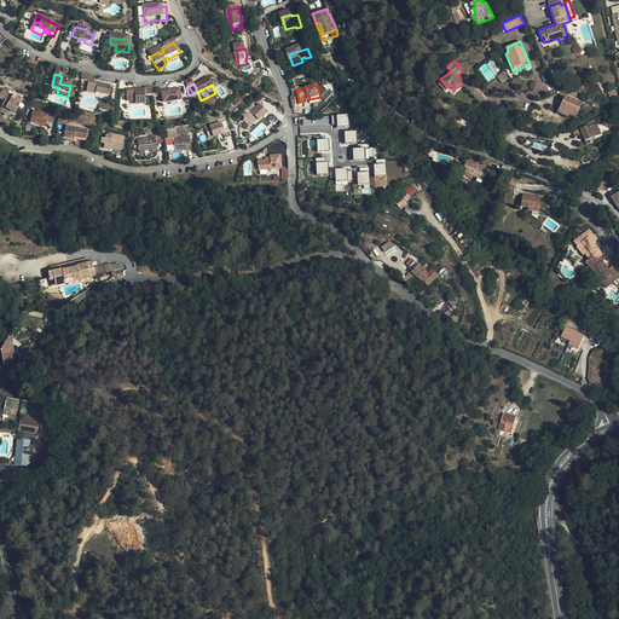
[(97,98),(109,100),(111,91),(96,88),(90,87),(87,98),(97,100),(97,98)]
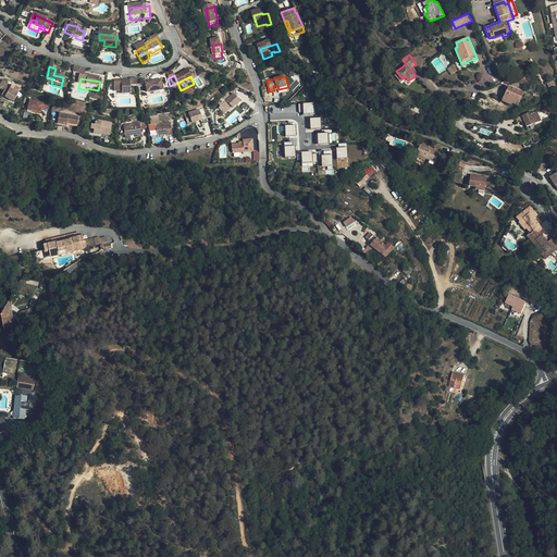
[(125,97),(125,100),(131,100),(131,91),(131,86),(122,86),(122,87),(114,87),(114,97),(122,97),(125,97)]
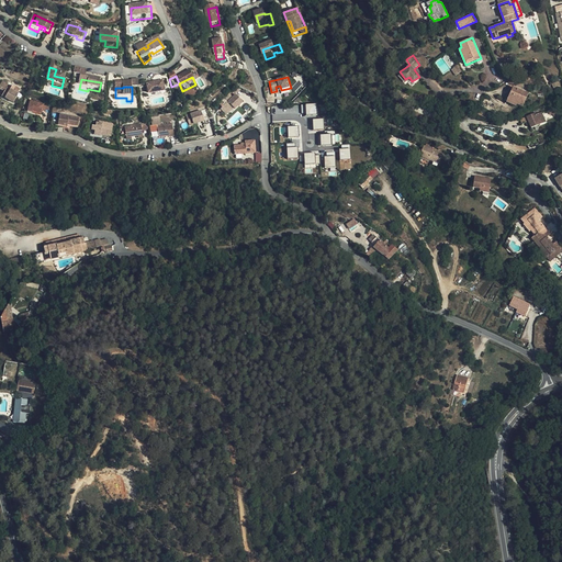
[(512,92),(508,99),(506,102),(516,107),(517,104),(523,108),(528,94),(514,87),(512,92)]
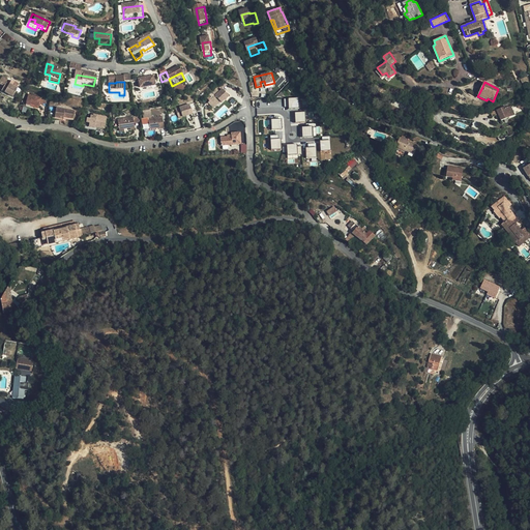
[(140,92),(155,92),(155,83),(140,83),(140,92)]
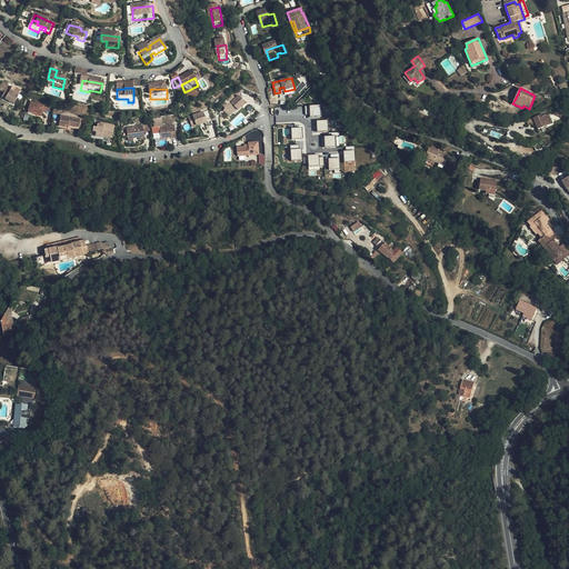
[(18,102),(0,91),(0,97),(3,100),(5,103),(3,106),(13,112),(17,107),(15,107),(18,102)]
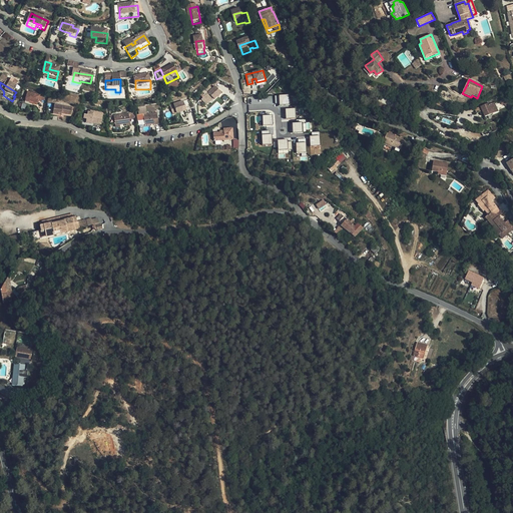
[(201,98),(204,101),(203,102),(208,107),(215,100),(216,101),(223,95),(216,89),(214,91),(211,88),(201,98)]
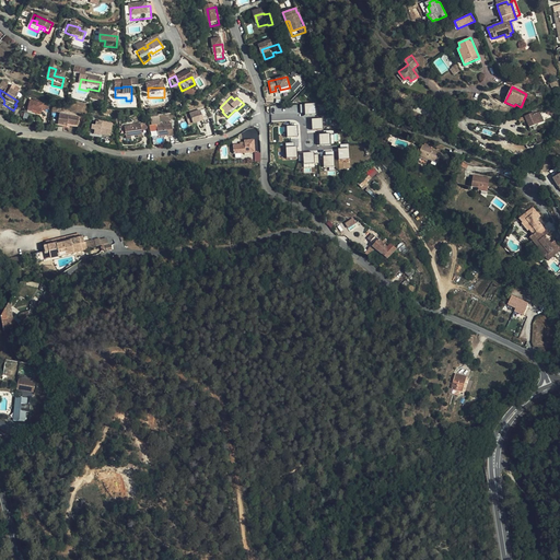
[(316,116),(315,105),(300,105),(300,114),(305,114),(305,116),(316,116)]
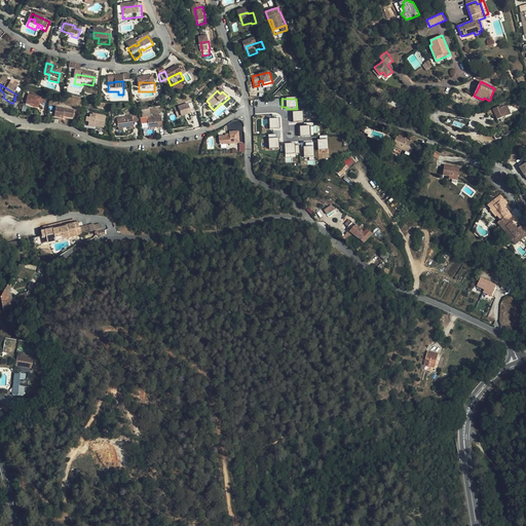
[(38,112),(39,108),(40,105),(28,101),(27,105),(31,107),(30,110),(38,112)]
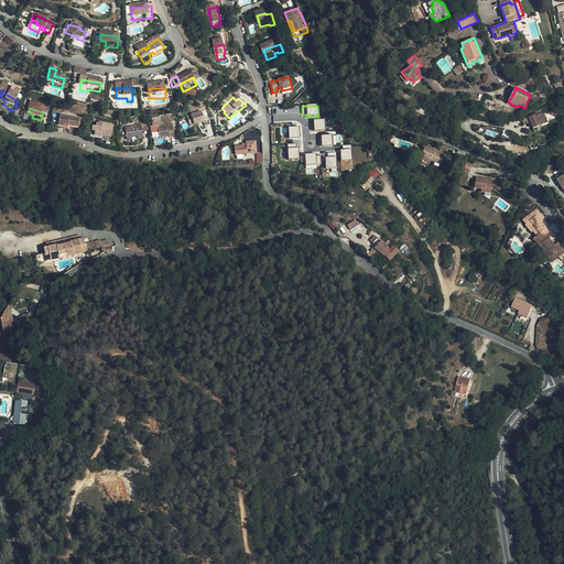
[(205,120),(213,118),(209,109),(187,117),(191,126),(201,122),(202,118),(205,117),(205,120)]
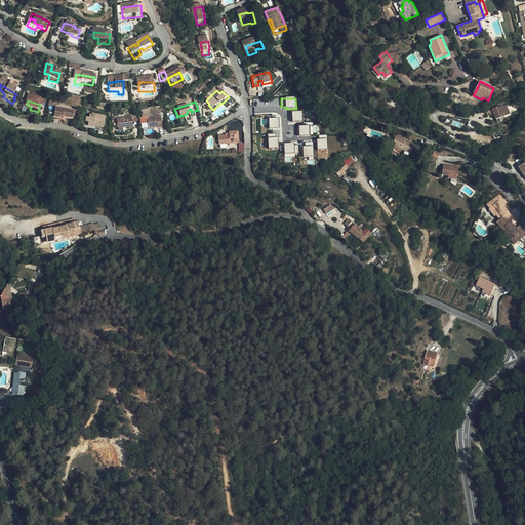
[(38,114),(38,112),(30,110),(31,107),(27,105),(25,111),(38,114)]
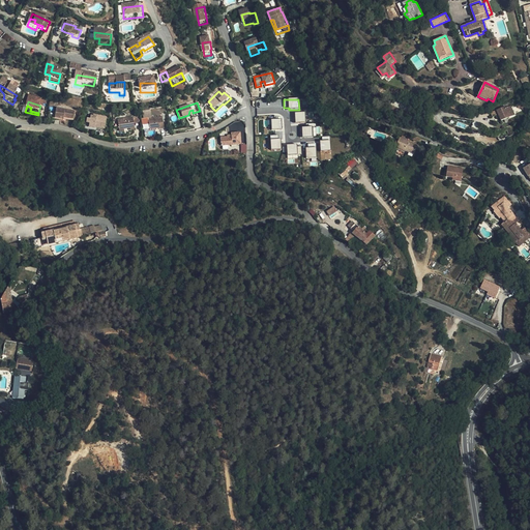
[(499,109),(513,116),(514,116),(510,106),(505,108),(504,107),(499,109)]
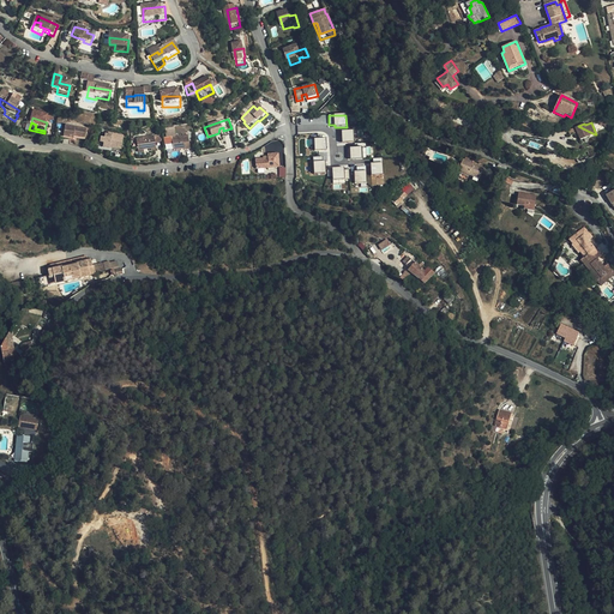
[(581,139),(595,134),(578,126),(569,130),(571,134),(576,133),(577,132),(579,136),(581,139)]
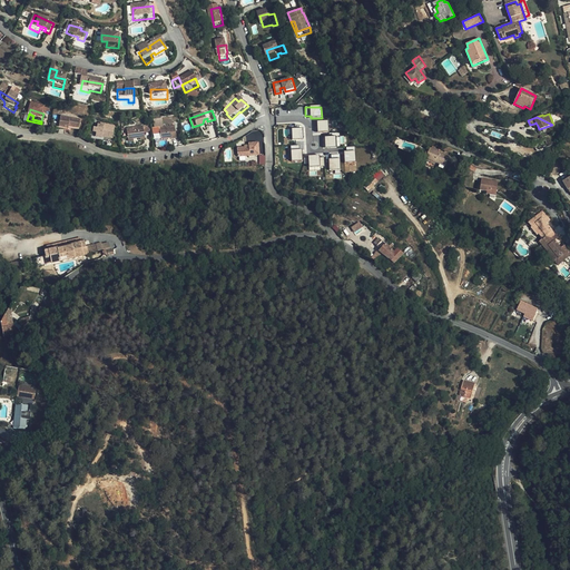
[(66,133),(72,133),(80,134),(81,125),(61,121),(59,134),(66,135),(66,133)]
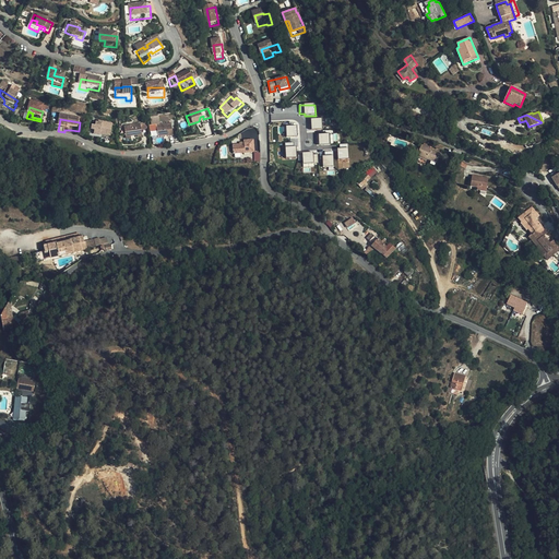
[(322,132),(322,120),(311,120),(311,132),(322,132)]
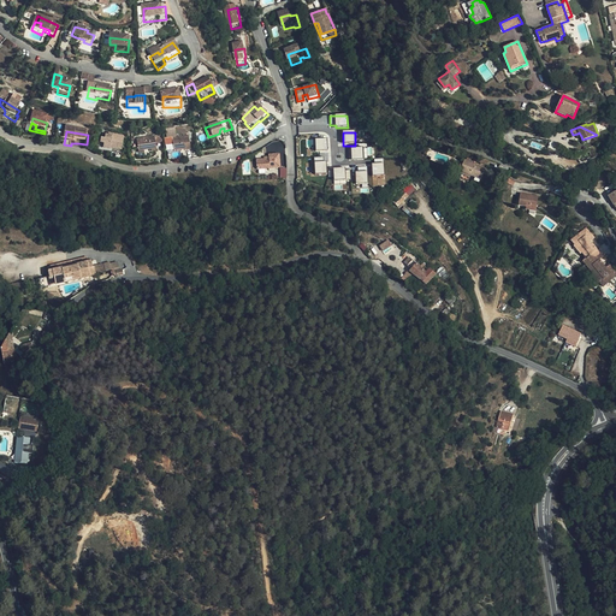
[(185,149),(190,148),(189,135),(172,137),(173,149),(185,148),(185,149)]
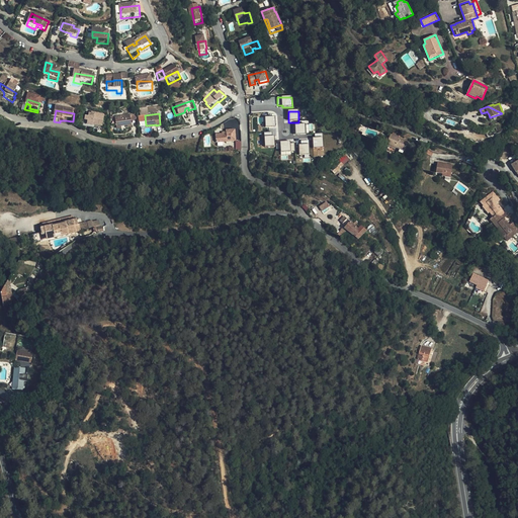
[(88,124),(88,130),(94,130),(94,126),(104,128),(105,118),(93,116),(93,117),(90,117),(89,120),(86,119),(85,124),(88,124)]
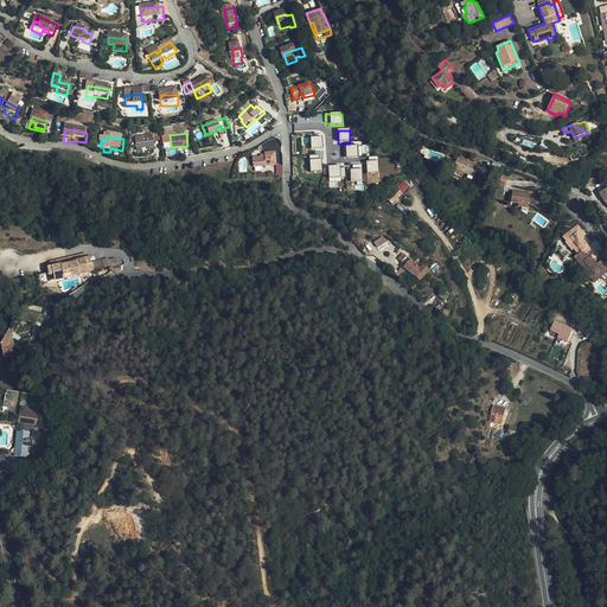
[(144,151),(144,152),(151,151),(152,154),(157,153),(155,139),(136,141),(139,151),(144,151)]
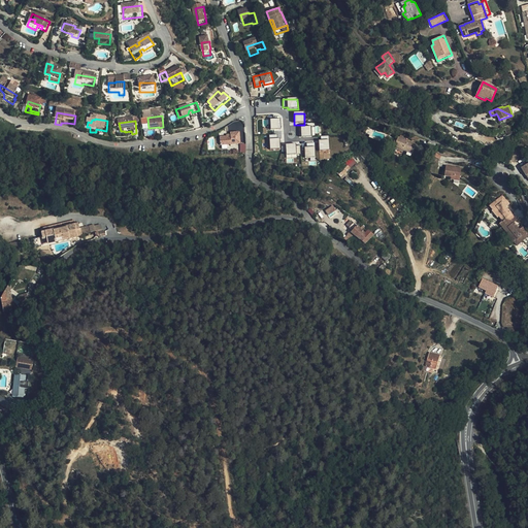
[(281,121),(269,121),(270,132),(281,131),(281,121)]
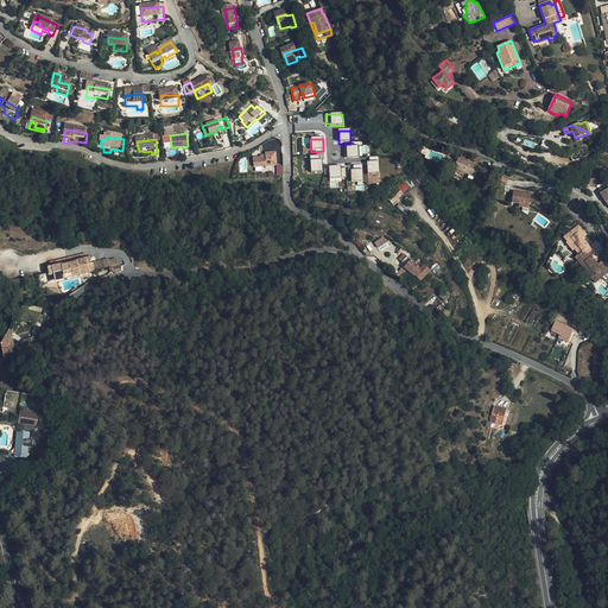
[(359,159),(359,147),(347,149),(347,159),(359,159)]
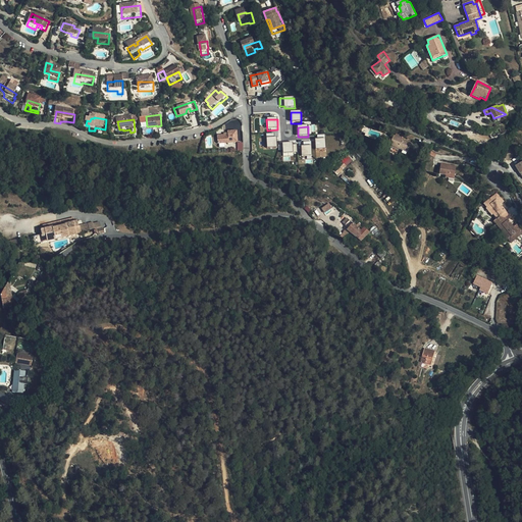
[(217,144),(223,144),(228,143),(237,143),(238,143),(237,134),(237,129),(227,131),(227,133),(223,133),(223,135),(216,135),(217,144)]
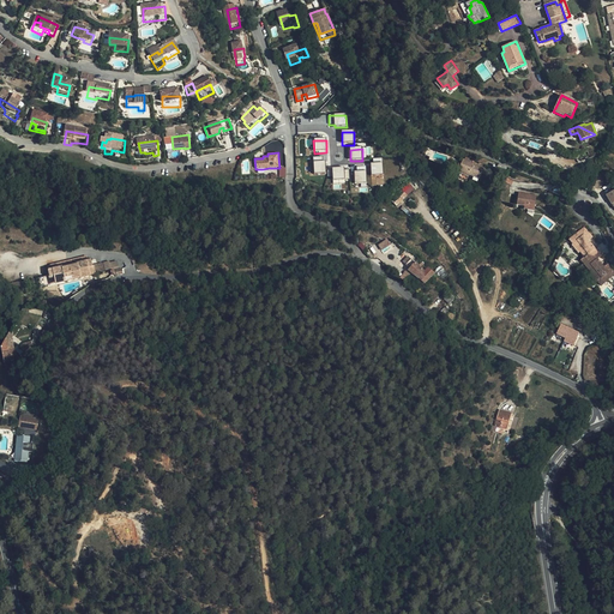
[(487,169),(483,168),(479,166),(470,162),(471,158),(467,156),(465,160),(463,158),(461,164),(459,164),(455,175),(467,180),(469,175),(480,179),(482,173),(486,174),(487,169)]
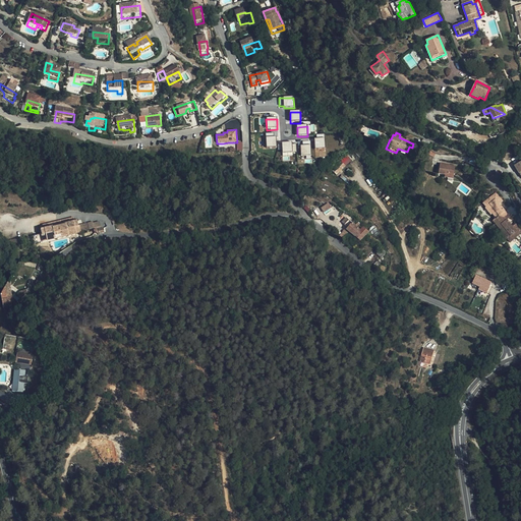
[(277,149),(276,138),(275,138),(275,133),(266,134),(267,150),(277,149)]
